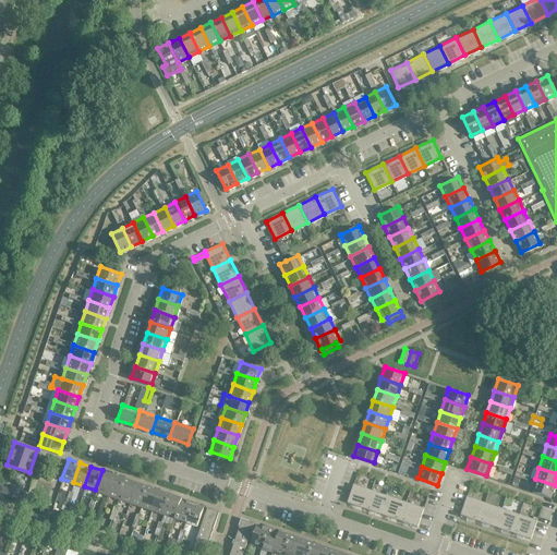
[(113,474),(103,470),(95,490),(107,494),(113,474)]
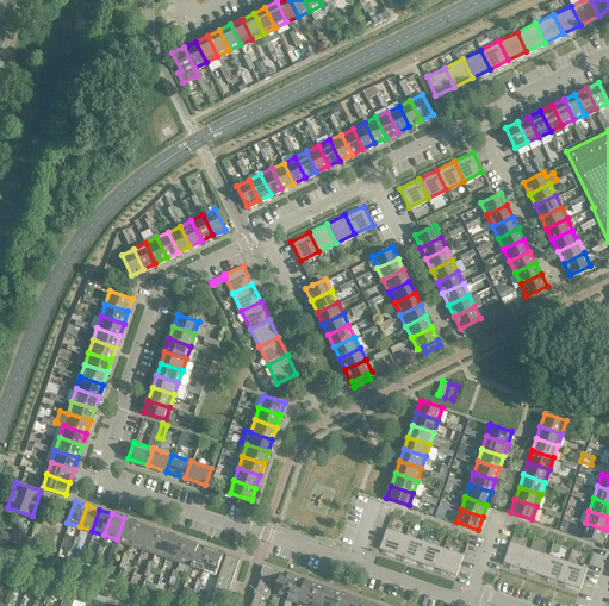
[(136,522),(124,518),(117,539),(129,543),(136,522)]
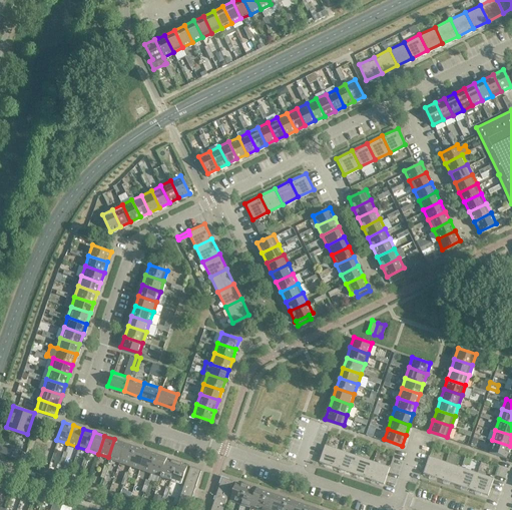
[(124,443),(114,439),(108,457),(118,461),(124,443)]
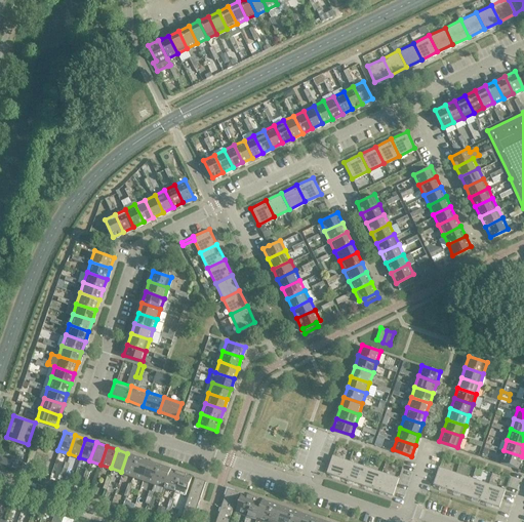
[(522,456),(504,450),(499,462),(518,468),(522,456)]
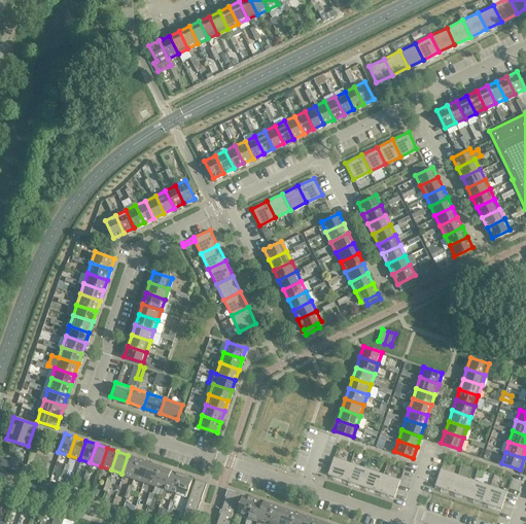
[(139,458),(128,455),(121,474),(132,477),(139,458)]
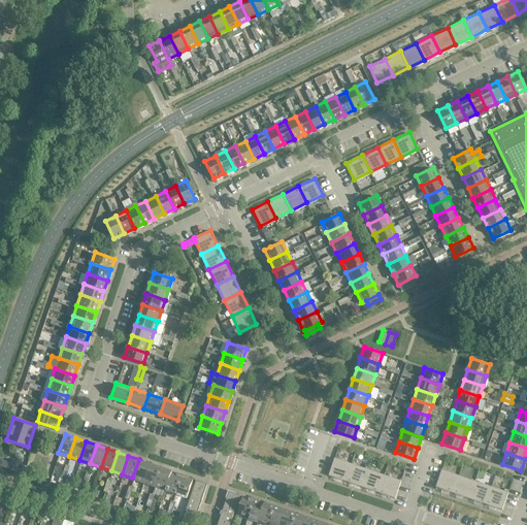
[(351,462),(333,456),(327,473),(344,480),(351,462)]
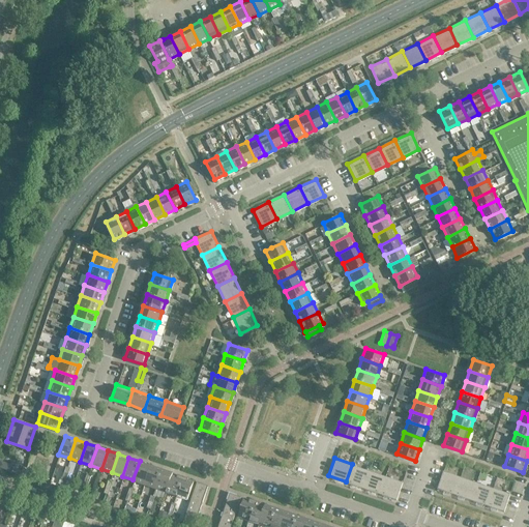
[(150,465),(140,461),(133,479),(144,484),(150,465)]
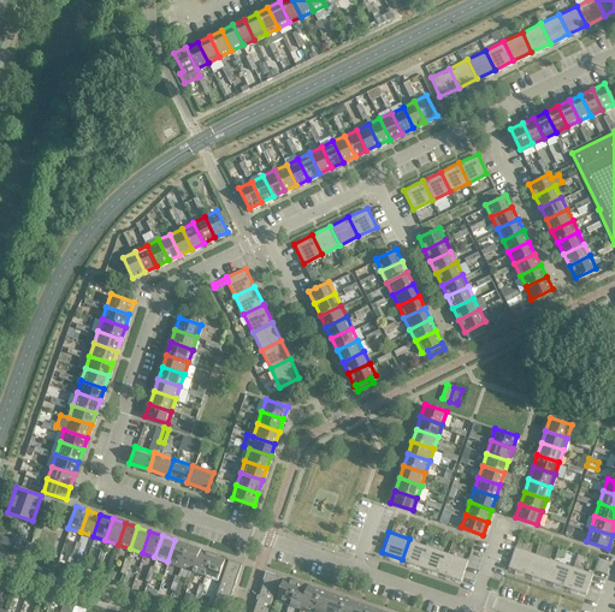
[(427,545),(409,539),(402,559),(421,565),(427,545)]
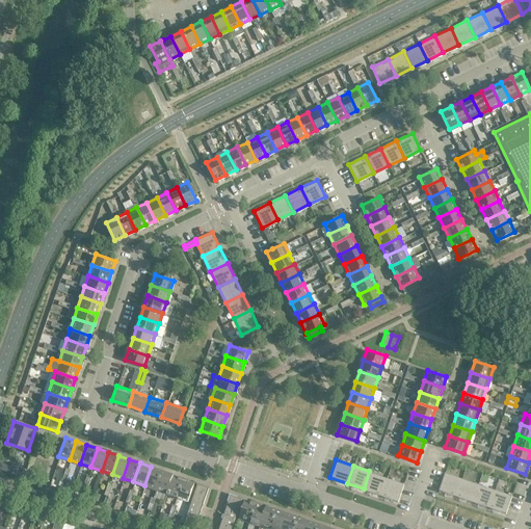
[(161,470),(151,467),(144,485),(155,488),(161,470)]
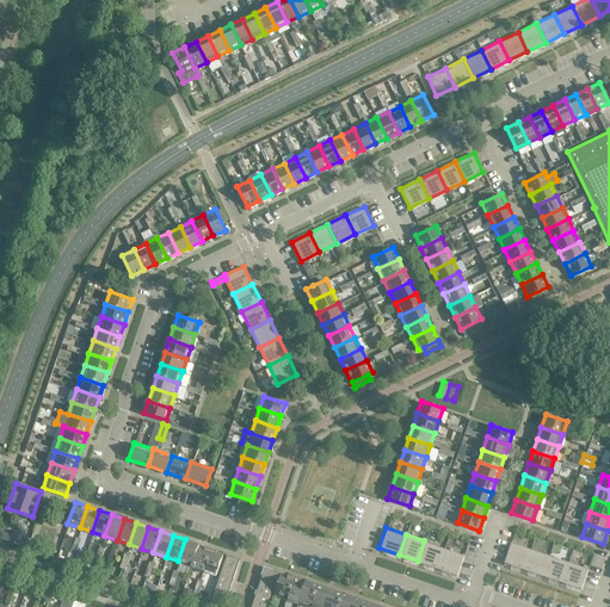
[(197,544),(185,539),(178,561),(190,565),(197,544)]
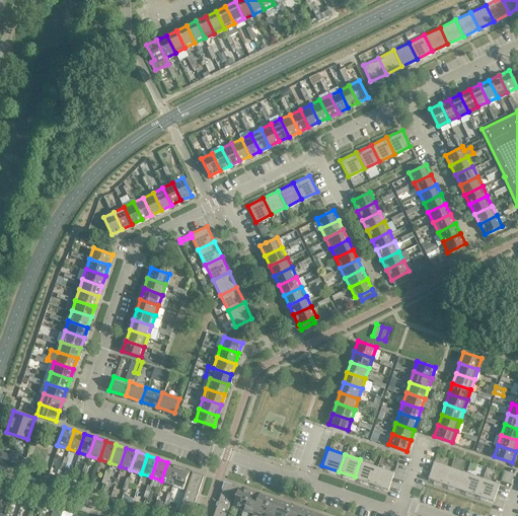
[(376,465),(360,459),(355,476),(371,483),(376,465)]
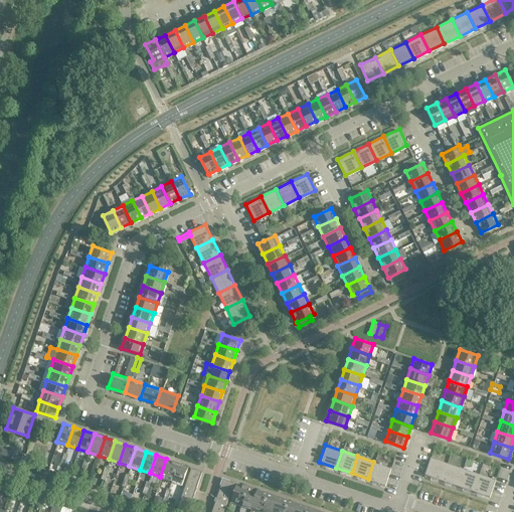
[(446,462),(430,456),(423,473),(441,479),(446,462)]
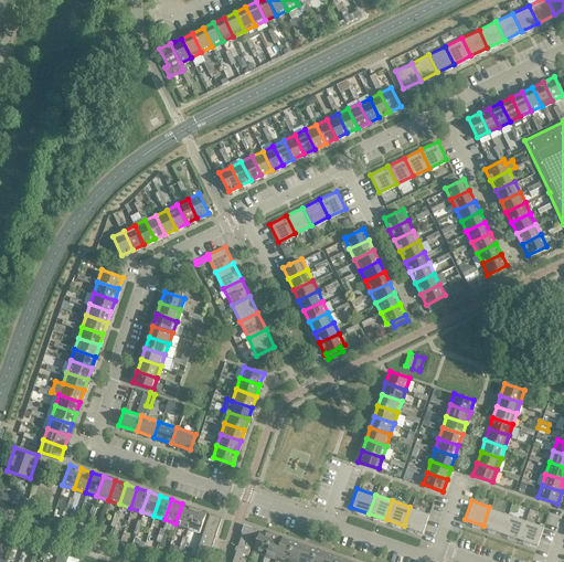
[(193,507),(182,504),(176,523),(187,527),(193,507)]
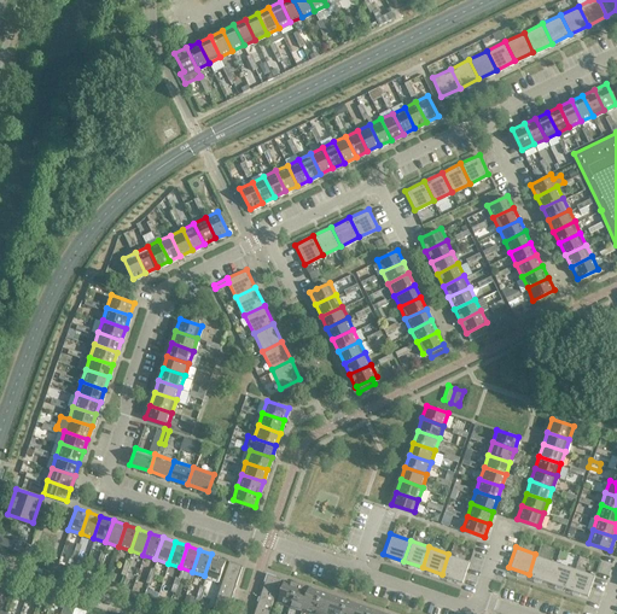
[(225,559),(211,554),(204,576),(217,580),(225,559)]
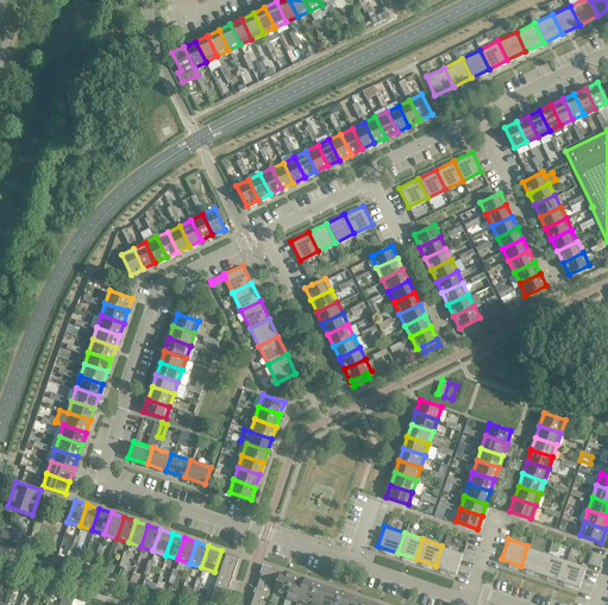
[(462,552),(442,546),(436,566),(455,572),(462,552)]
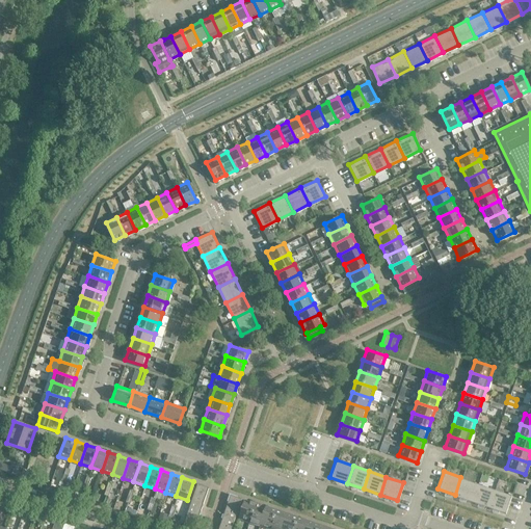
[(477,482),(460,477),(455,495),(472,500),(477,482)]
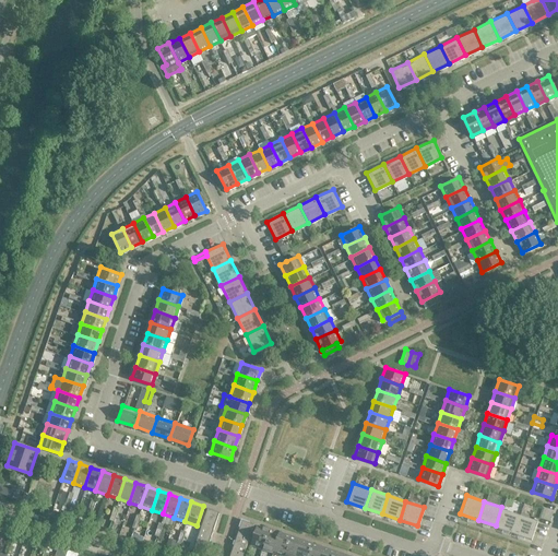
[(218,511),(206,507),(199,529),(211,533),(218,511)]
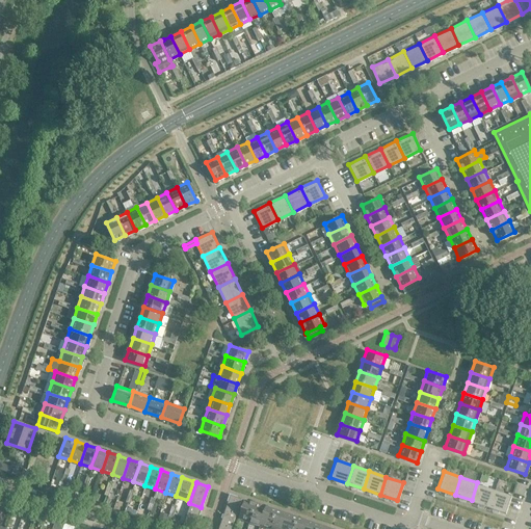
[(494,488),(477,482),(472,500),(487,506),(494,488)]
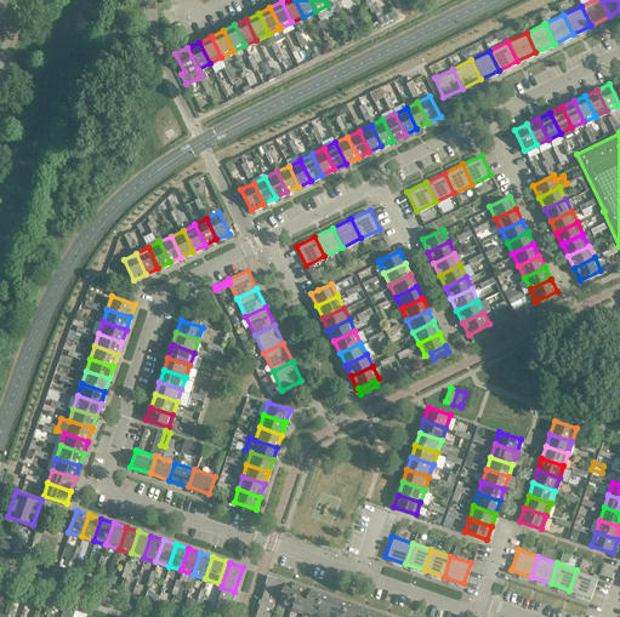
[(597,576),(576,570),(569,590),(590,596),(597,576)]
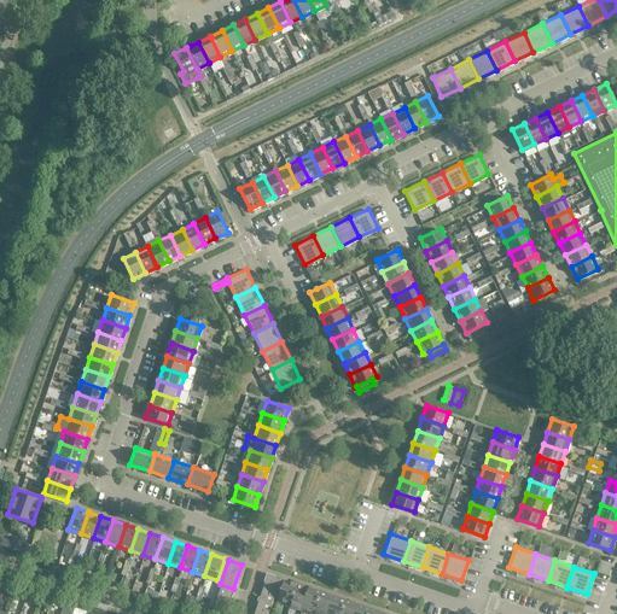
[(280,577),(267,573),(258,597),(272,602),(280,577)]
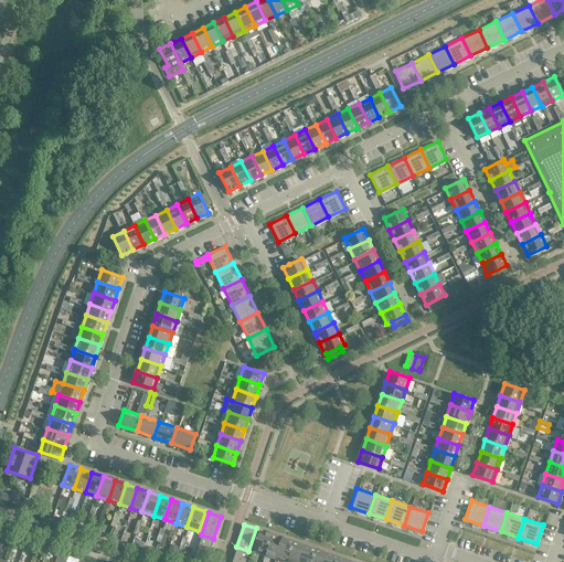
[(270,533),(258,529),(252,549),(264,553),(270,533)]
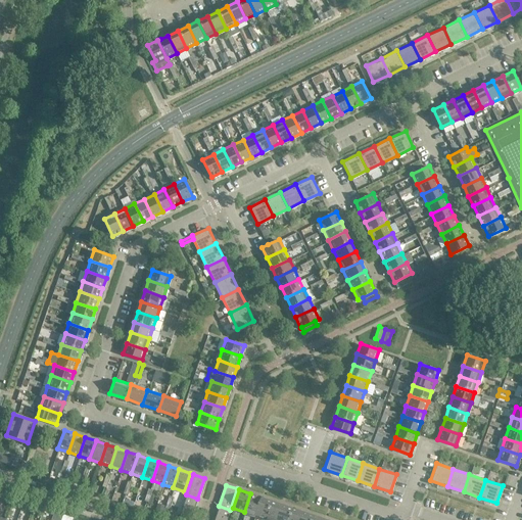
[(261,497),(250,493),(244,512),(254,516),(261,497)]
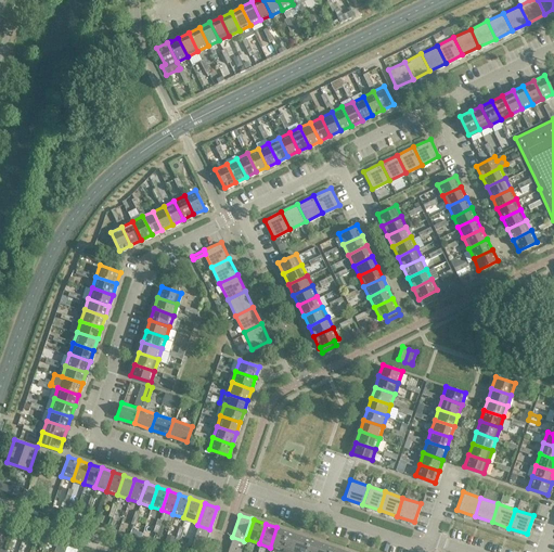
[(209,529),(197,525),(190,548),(202,551),(209,529)]
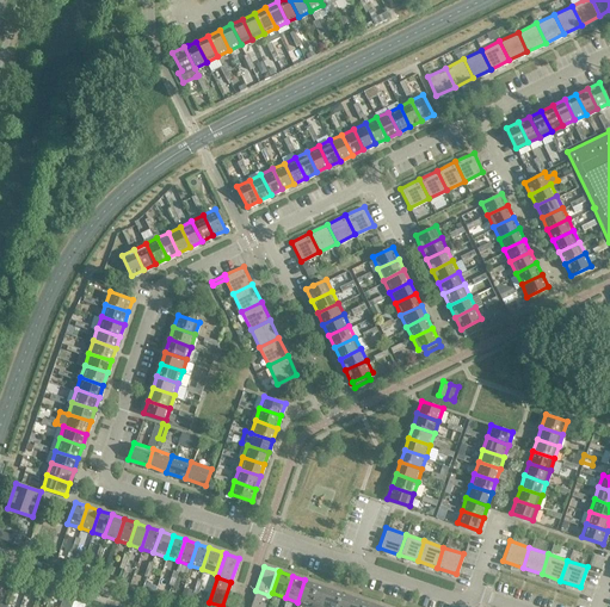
[(316,584),(305,580),(297,602),(309,606),(316,584)]
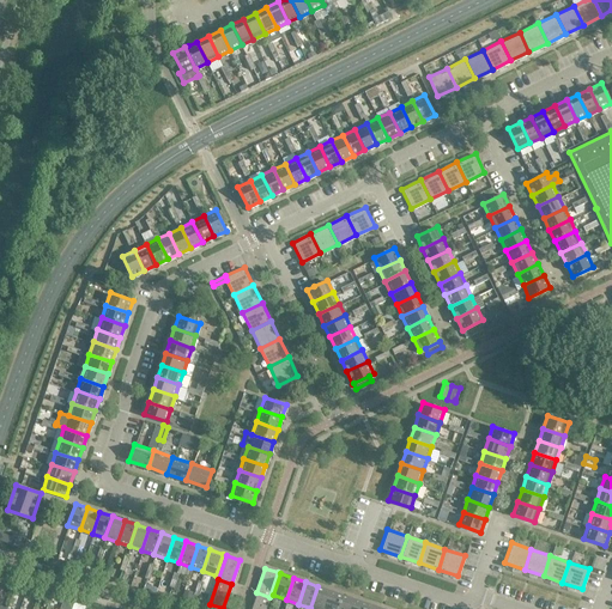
[(323,608),(331,590),(317,586),(310,608),(314,608),(323,608)]
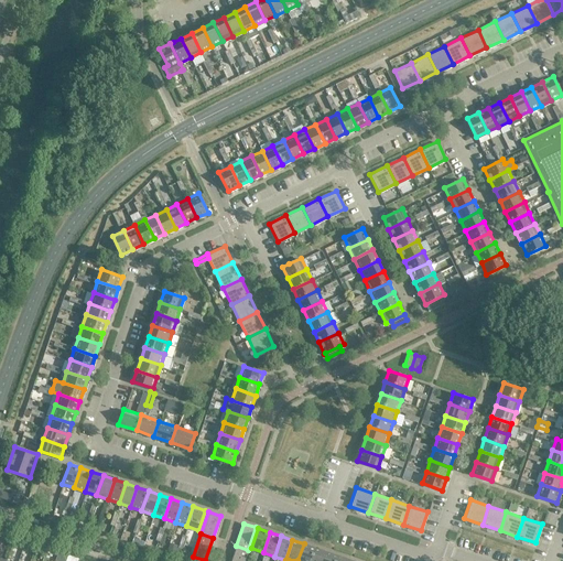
[(35,541),(33,548),(43,551),(45,545),(35,541)]
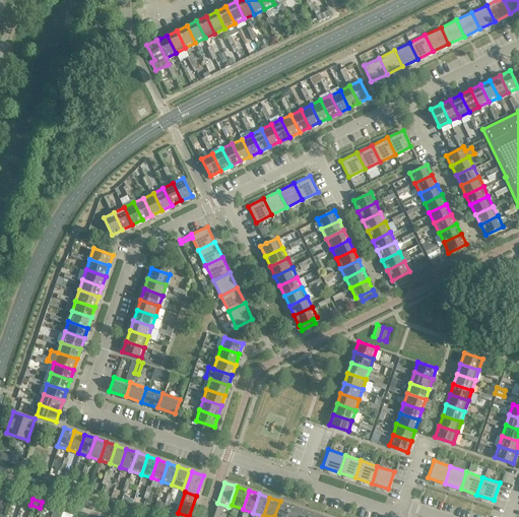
[(285,516),(290,505),(280,501),(274,516),(285,516)]
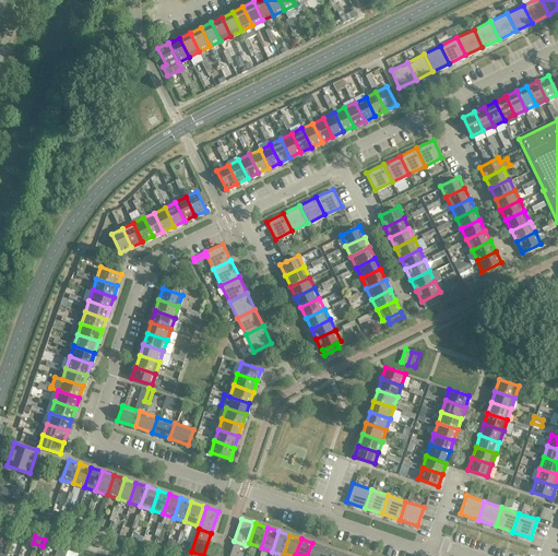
[(241,555),(246,545),(234,541),(228,555),(241,555)]
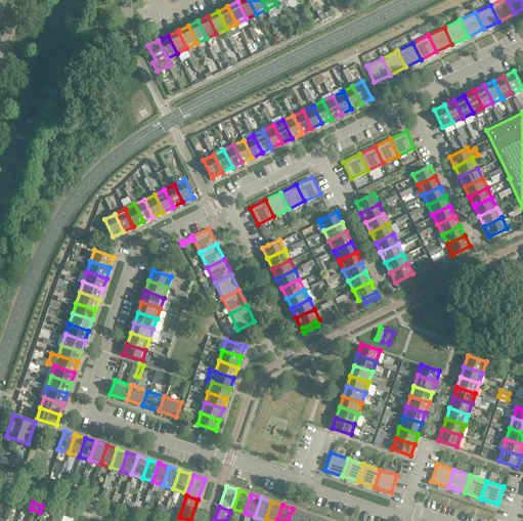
[(300,520),(303,512),(293,509),(288,520),(300,520)]
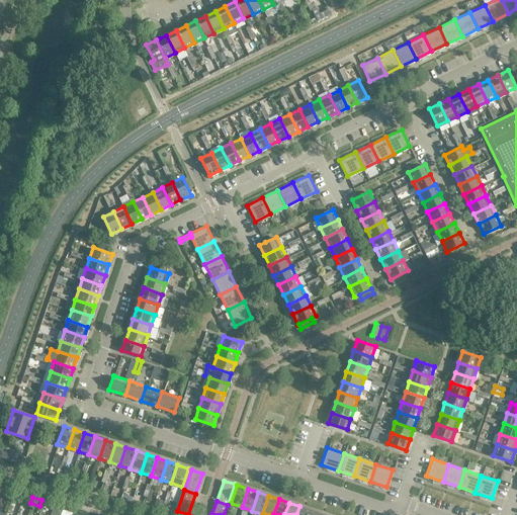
[(308,514),(310,510),(299,506),(296,514),(308,514)]
